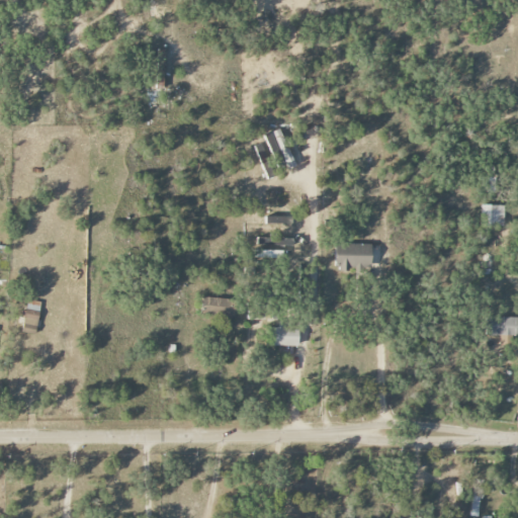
[(296,166),(278,128),(264,136),(274,158),(280,155),(287,170),(296,166)]
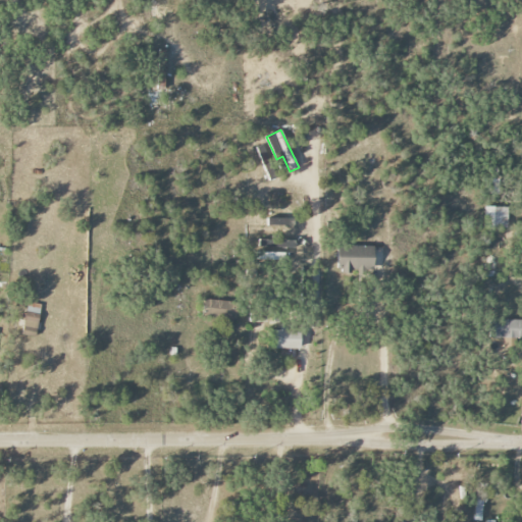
[(257,147),(268,181),(275,178),(265,145),(257,147)]
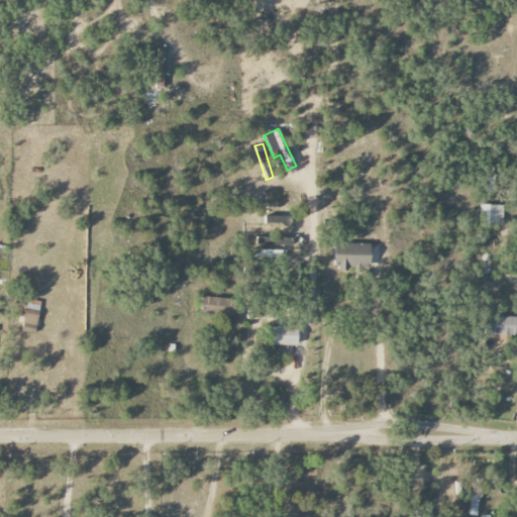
[(482,192),(493,191),(493,177),(482,178),(482,192)]
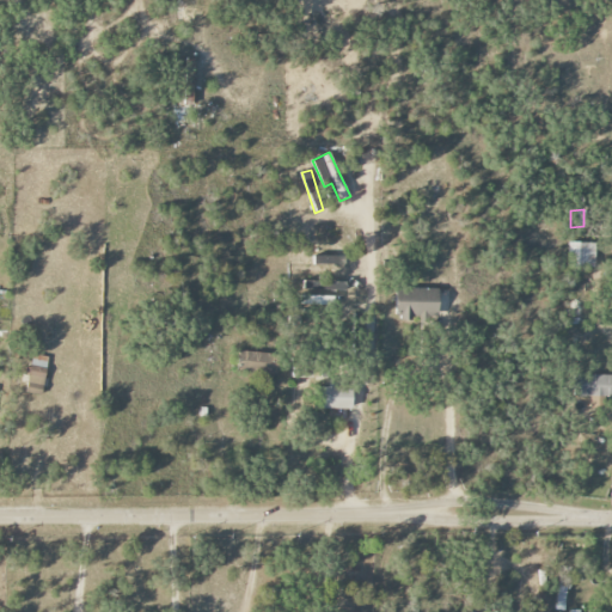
[(594,267),(595,243),(568,242),(567,265),(594,267)]
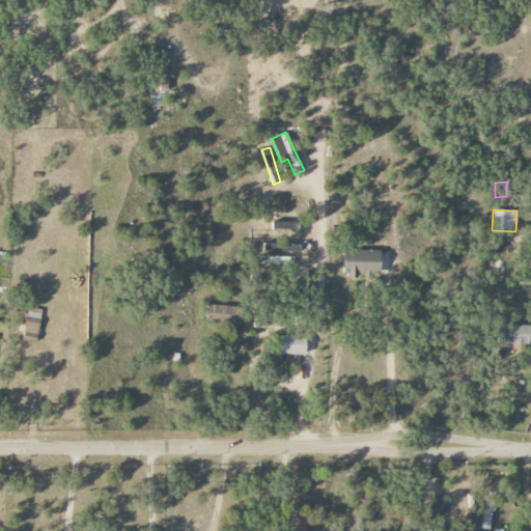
[(269,219),(299,240),(303,234),(273,213),(269,219)]
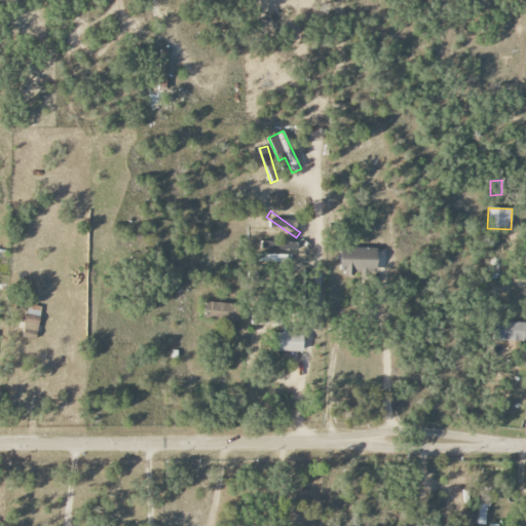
[(252,237),(272,237),(273,230),(252,229),(252,237)]
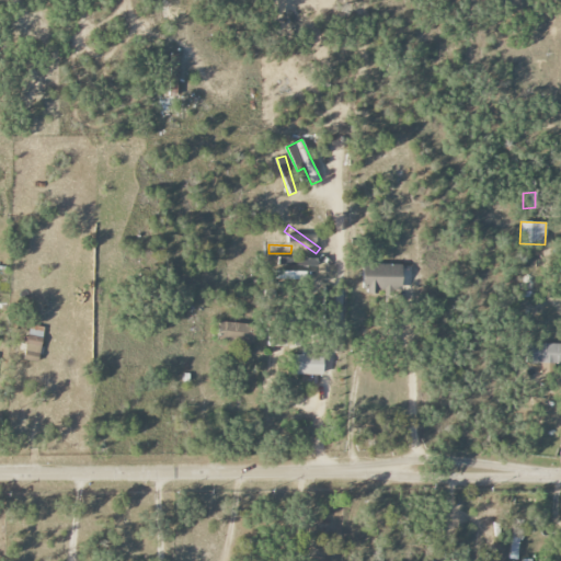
[(276,279),(305,279),(304,261),(276,261),(276,279)]
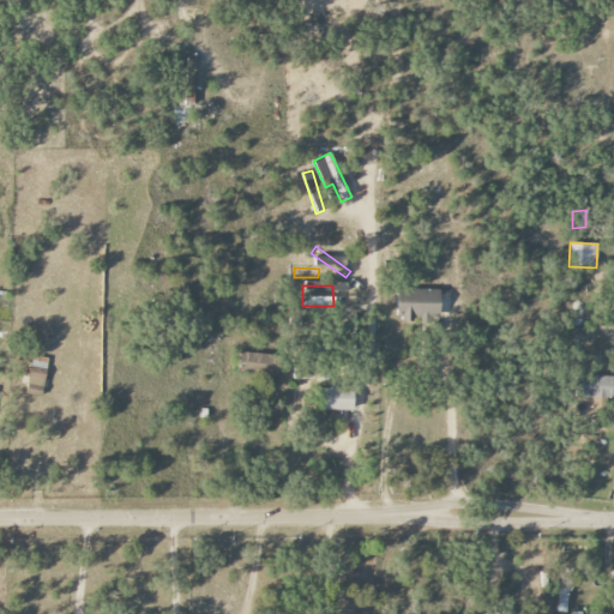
[(440,317),(440,290),(398,289),(398,321),(414,323),(414,317),(440,317)]
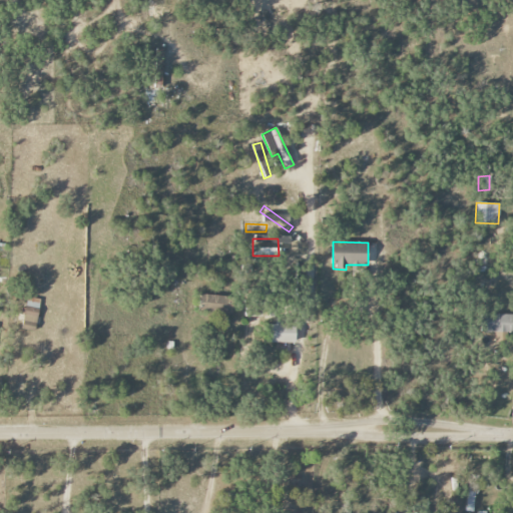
[(233,313),(233,296),(200,295),(199,313),(233,313)]
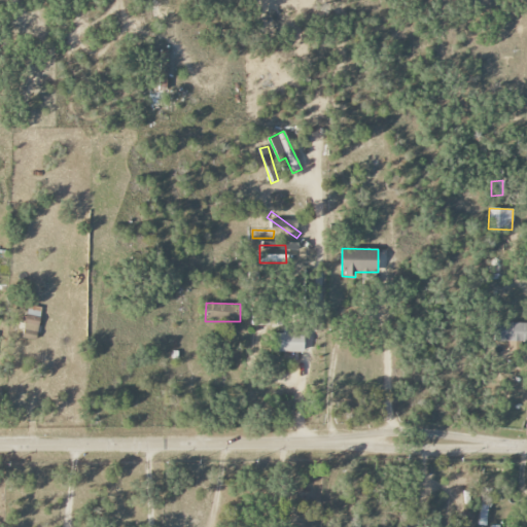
[(38,338),(39,306),(26,306),(25,337),(38,338)]
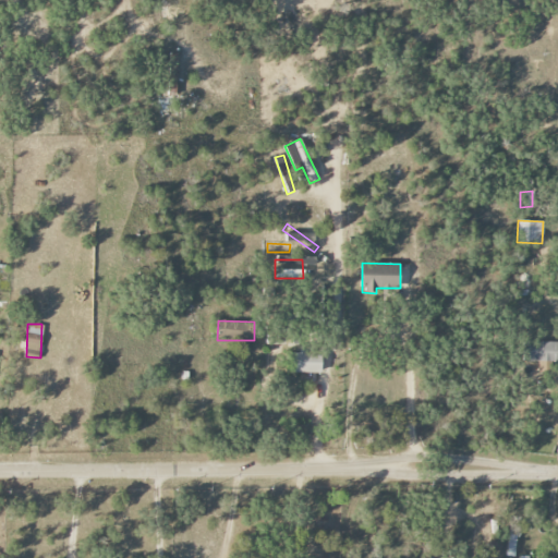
[(557,341),(526,341),(525,361),(557,361),(557,341)]
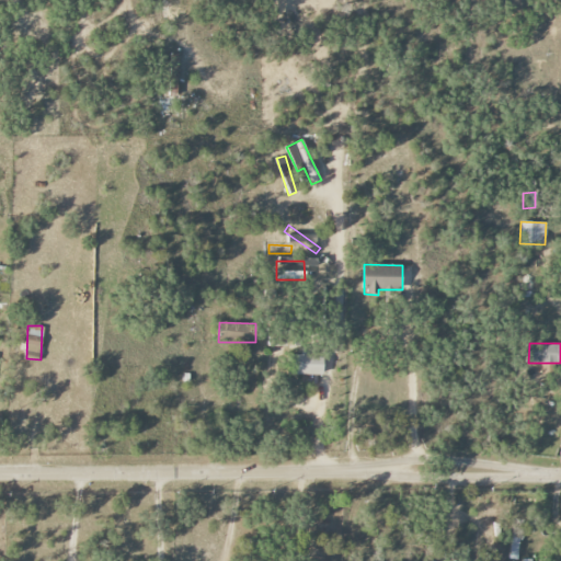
[(322,375),(323,350),(300,350),(300,354),(287,354),(286,375),(322,375)]
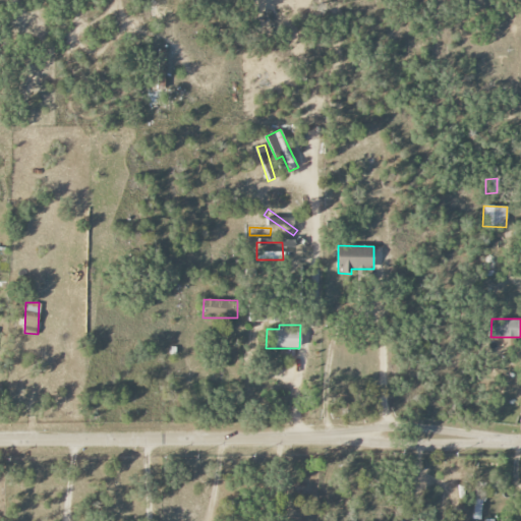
[(483,489),(475,489),(473,519),(482,520),(483,489)]
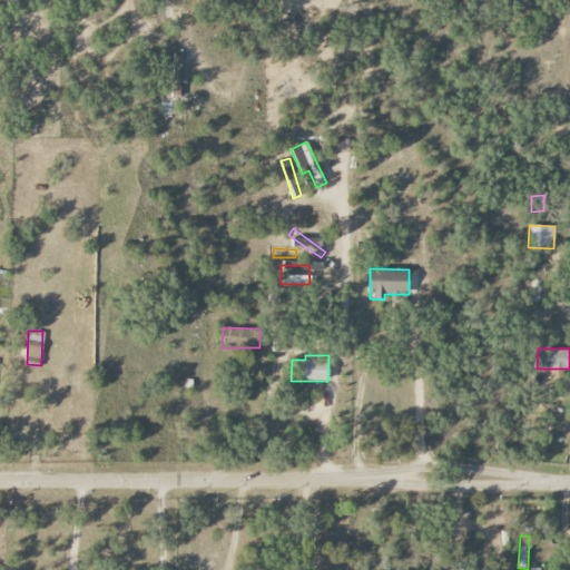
All buildings are outlined.
